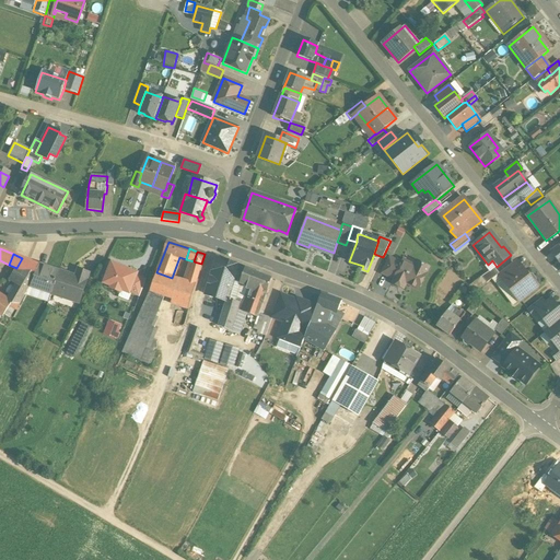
[(39,265),(22,258),(16,268),(10,280),(9,280),(7,281),(9,283),(10,281),(15,284),(25,291),(34,277),(39,265)]
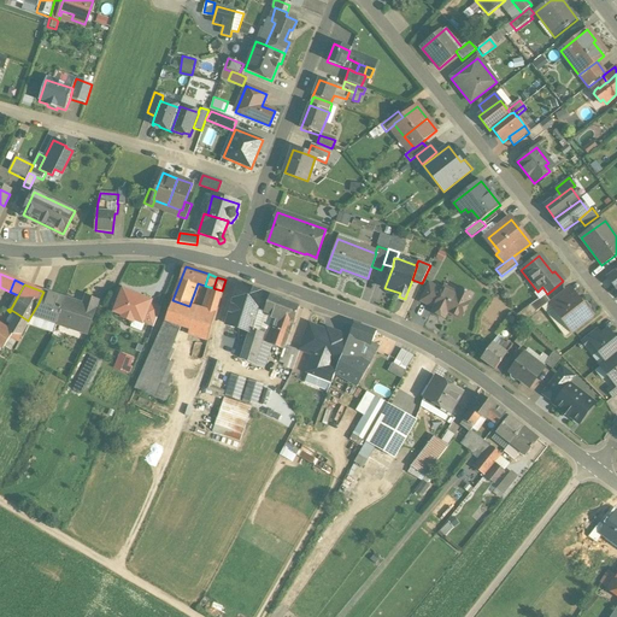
[(260,293),(239,285),(227,324),(250,329),(251,328),(257,307),(260,293)]
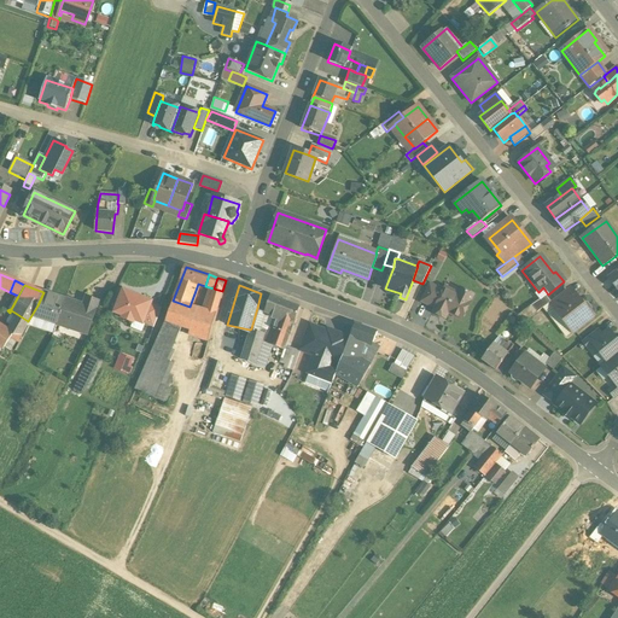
[(442,291),(430,285),(421,302),(433,308),(442,291)]
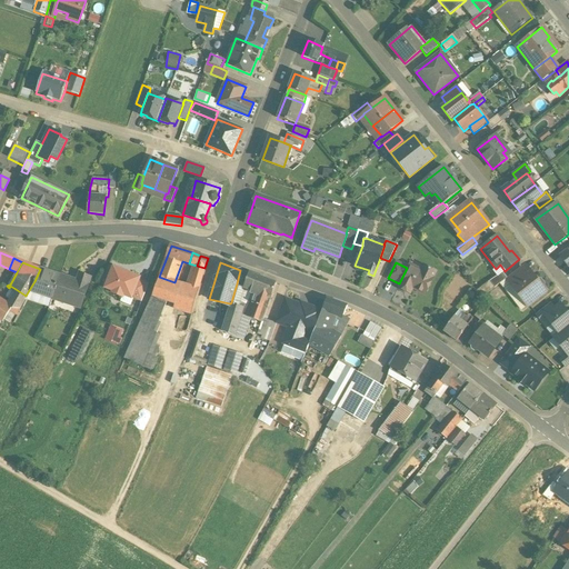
[(197,266),(189,288),(180,285),(175,303),(172,309),(191,315),(205,269),(205,268),(197,266)]
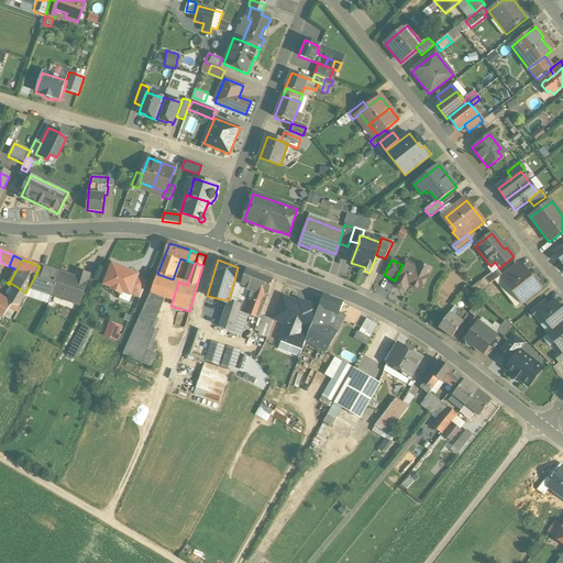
[(419,271),(404,263),(403,265),(395,280),(393,285),(406,290),(408,286),(420,291),(431,269),(421,264),(419,271)]
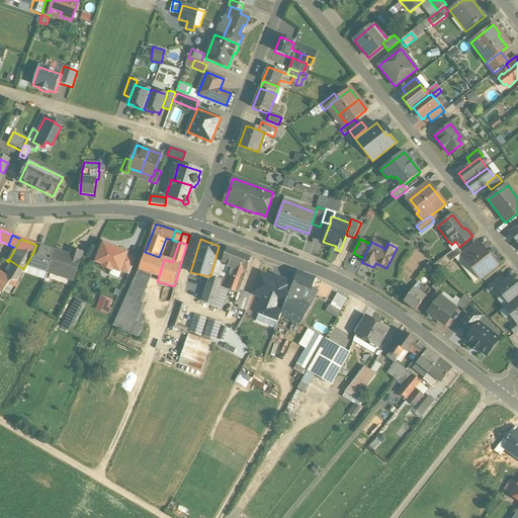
[(473,244),(460,254),(465,260),(479,249),(478,249),(473,244)]
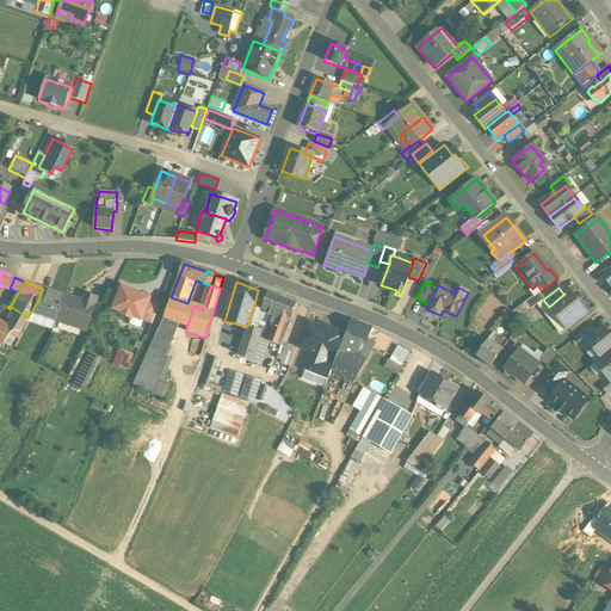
[(43,289),(37,302),(38,302),(32,313),(41,315),(49,291),(43,289)]
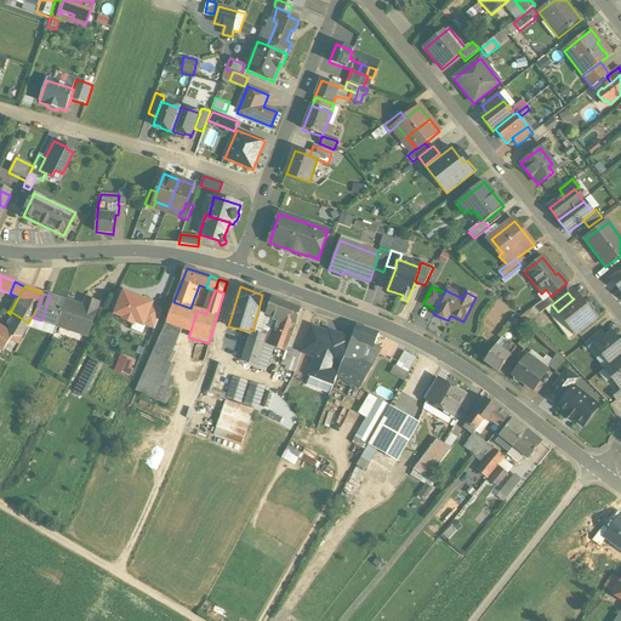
[(151,307),(152,305),(124,294),(115,314),(125,318),(124,322),(132,325),(135,322),(143,325),(151,307)]
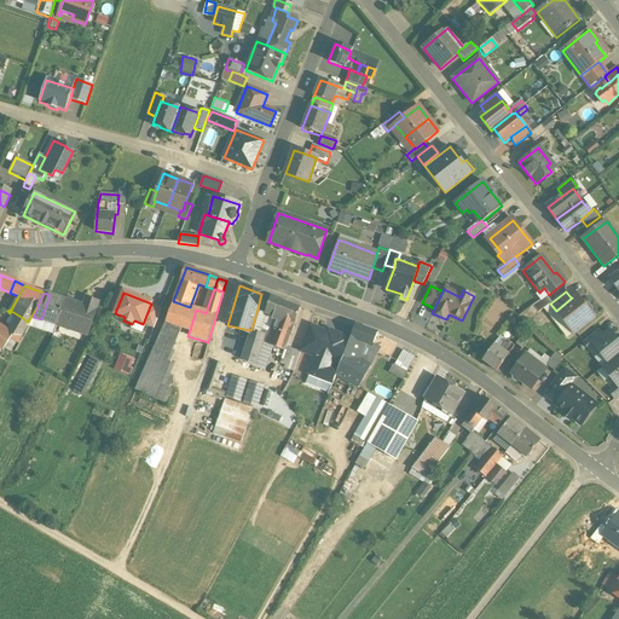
[(270,298),(261,294),(258,308),(265,311),(270,298)]
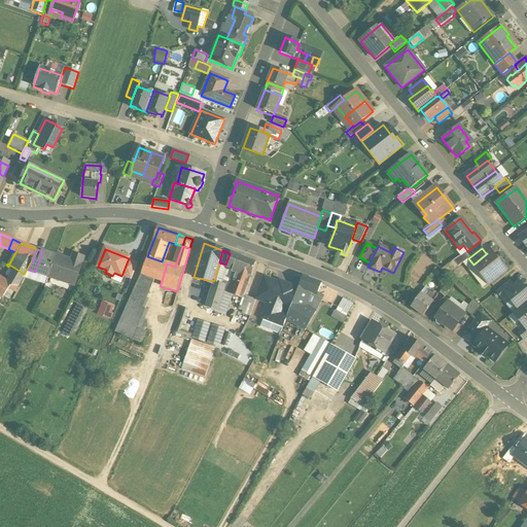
[(56,256),(42,251),(35,272),(28,270),(25,278),(45,284),(48,276),(56,256)]
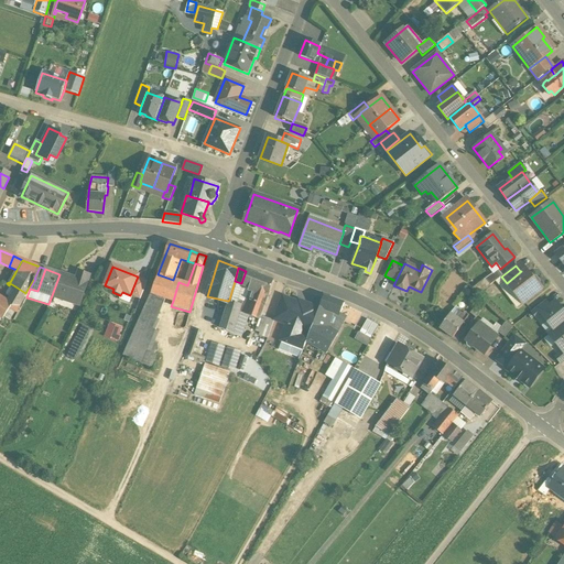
[(540,290),(523,269),(520,271),(521,271),(507,283),(523,303),(540,290)]
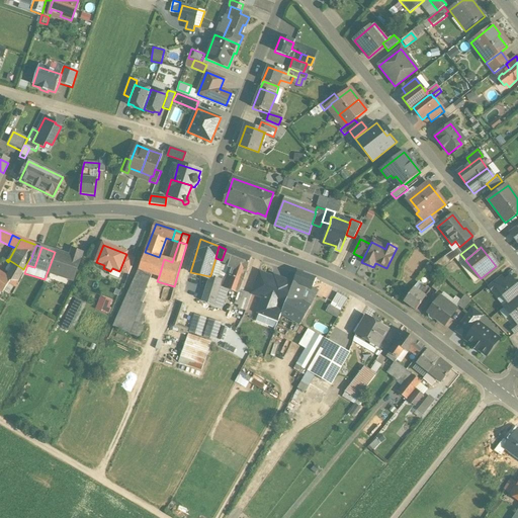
[(251,258),(226,249),(222,260),(231,263),(224,281),(222,288),(228,290),(238,294),(240,290),(251,258)]
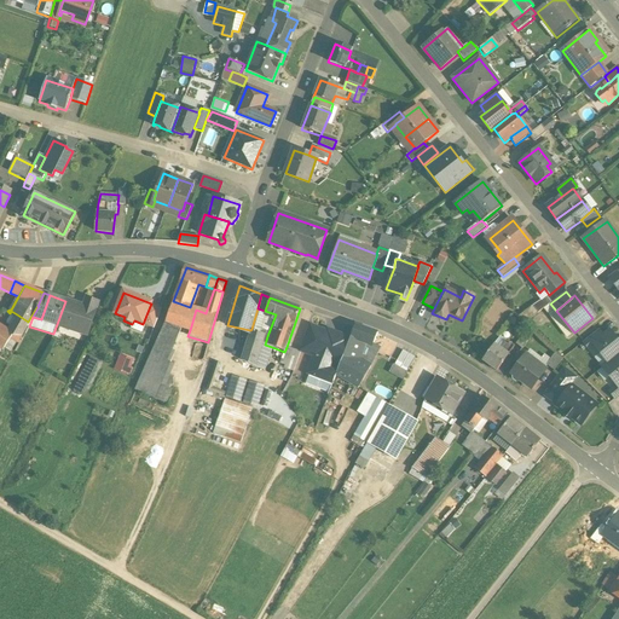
[(76,305),(65,301),(57,324),(86,334),(88,324),(90,324),(98,302),(87,299),(84,308),(76,306),(76,305)]
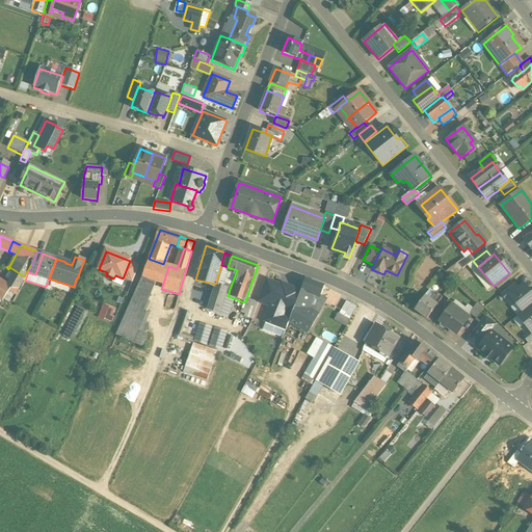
[(163,264),(149,259),(142,276),(154,282),(157,283),(163,284),(168,266),(163,264)]
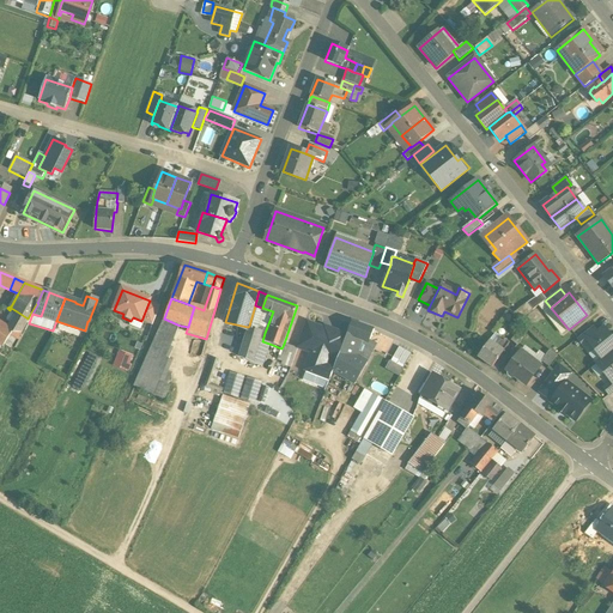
[(149,303),(141,321),(152,326),(159,307),(149,303)]
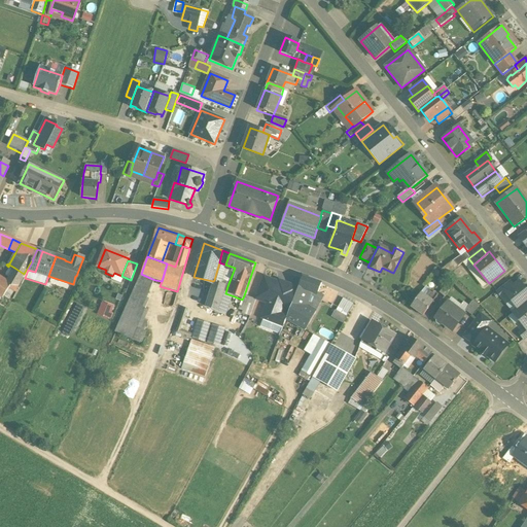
[(453,261),(442,270),(447,275),(457,268),(453,261)]
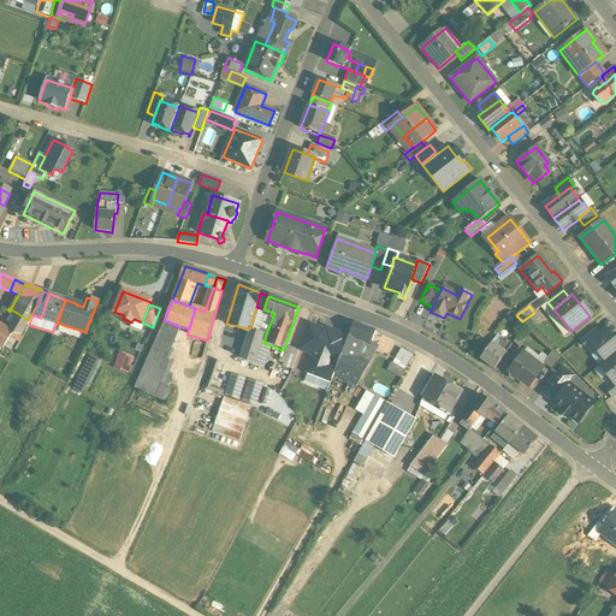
[(17,313),(7,331),(11,333),(21,335),(28,320),(17,313)]
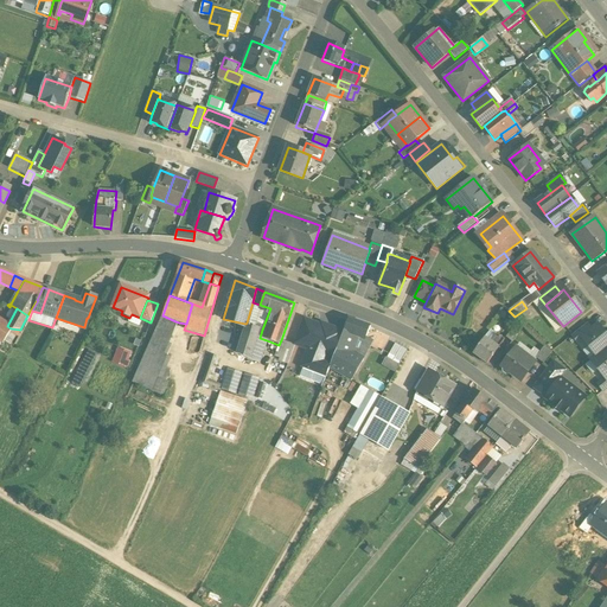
[(176,321),(163,315),(144,359),(148,360),(158,363),(176,321)]
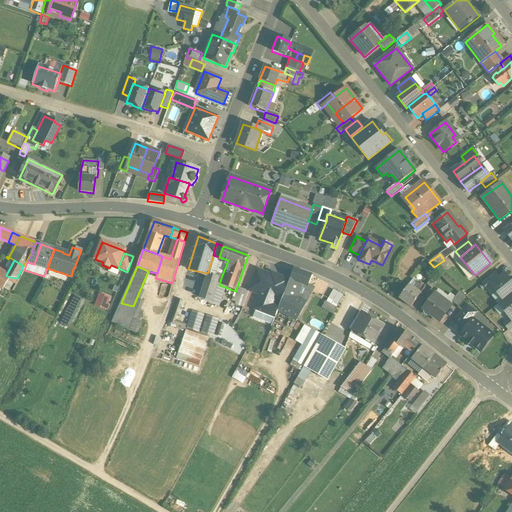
[(312,276),(294,269),(289,281),(287,287),(296,291),(300,282),(308,284),(312,276)]
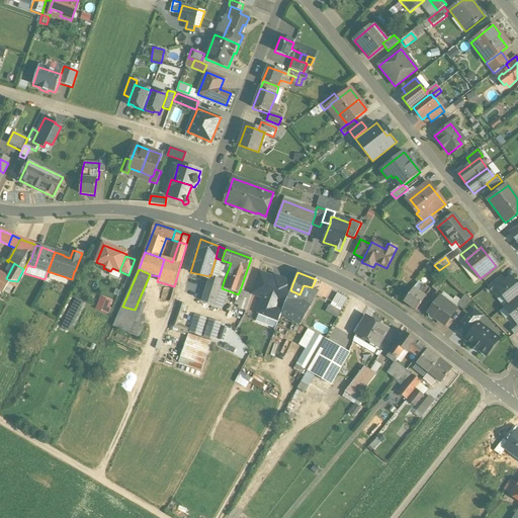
[(6,278),(0,273),(0,290),(3,292),(9,282),(9,280),(6,278)]
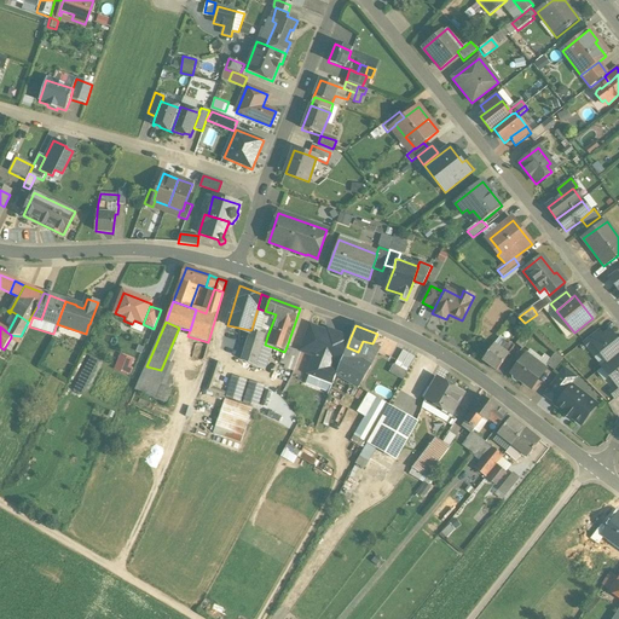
[(311,327),(301,351),(314,357),(307,374),(310,375),(331,383),(333,385),(336,375),(337,371),(329,369),(333,360),(333,359),(342,336),(340,335),(336,336),(330,334),(329,331),(328,330),(327,333),(311,327)]
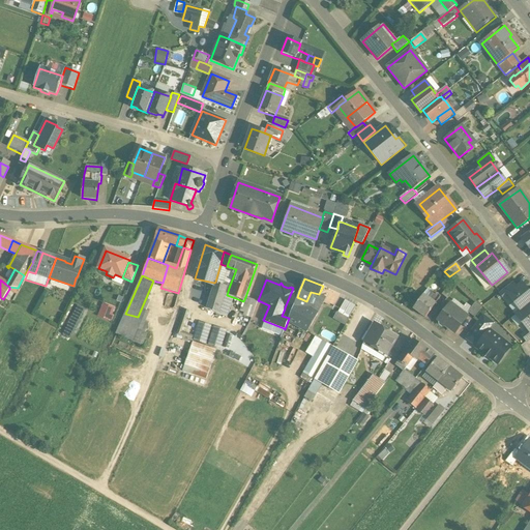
[(145,311),(156,282),(153,281),(138,317),(136,322),(127,319),(129,315),(125,314),(117,334),(143,346),(148,332),(142,330),(149,312),(145,311)]
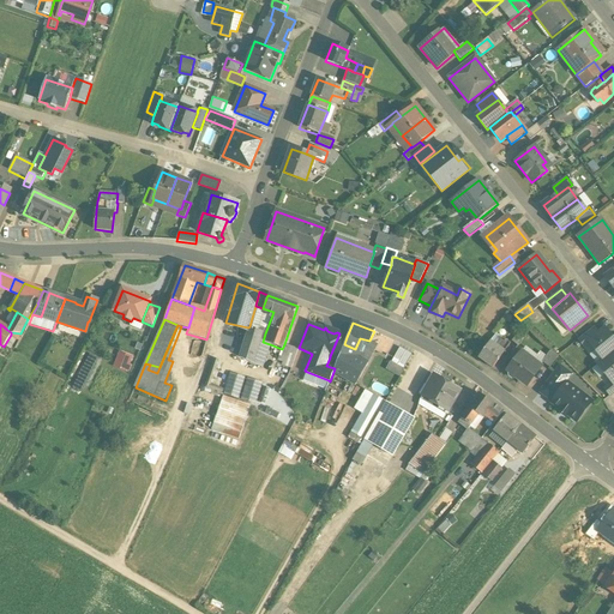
[(250,326),(248,327),(239,357),(253,363),(263,332),(250,326)]
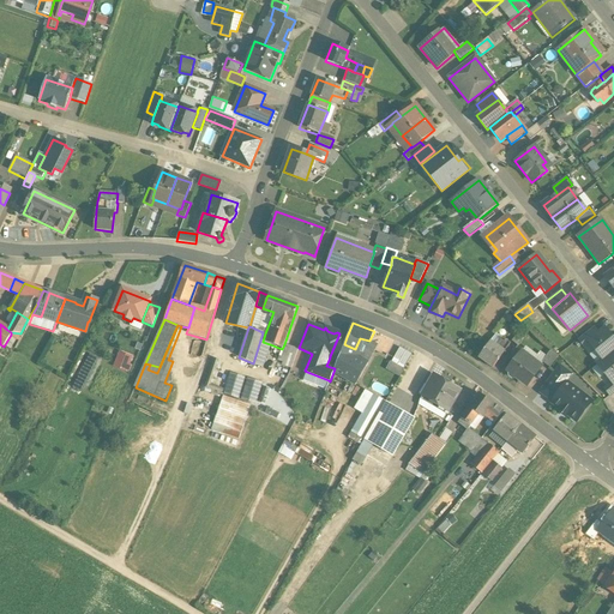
[(593,327),(578,339),(584,347),(589,343),(588,342),(599,333),(593,327)]
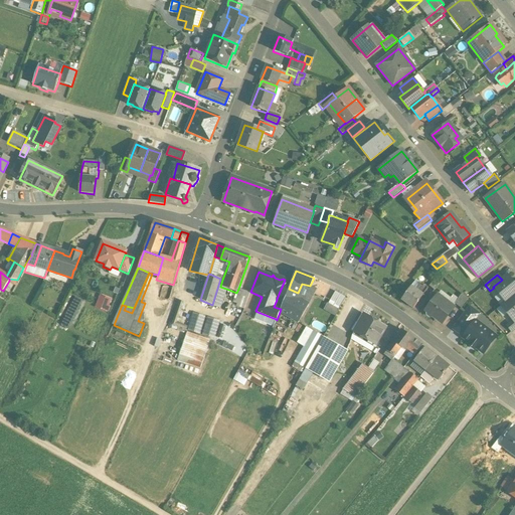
[(514,285),(507,276),(502,280),(493,287),(494,288),(505,302),(506,303),(514,295),(514,285)]
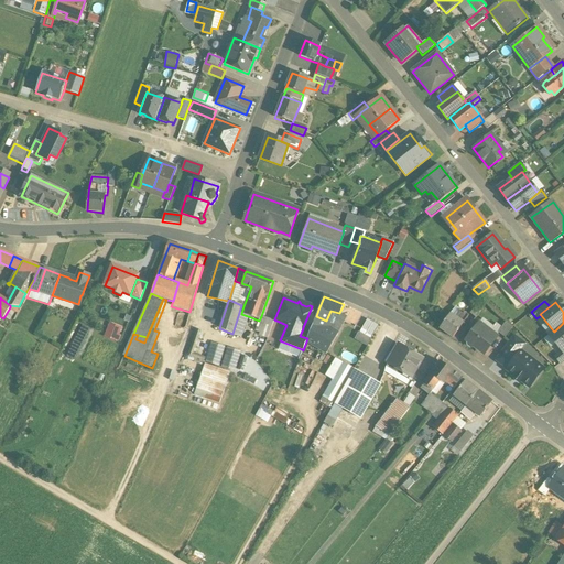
[(248,316),(241,314),(243,306),(241,305),(232,334),(242,336),(248,316)]
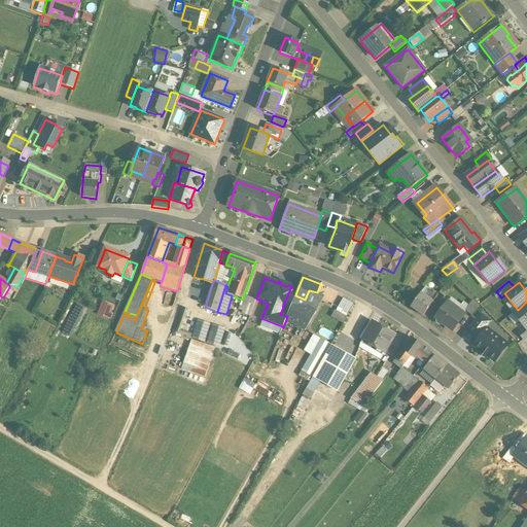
[(291,286),(283,306),(283,307),(290,309),(295,295),(297,289),(291,286)]
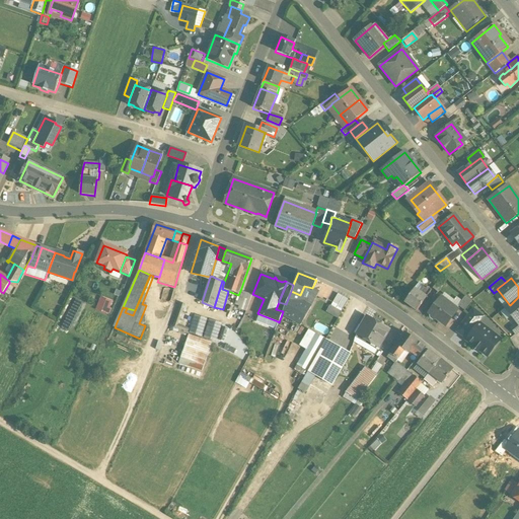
[(443,286),(438,282),(433,289),(438,292),(443,286)]
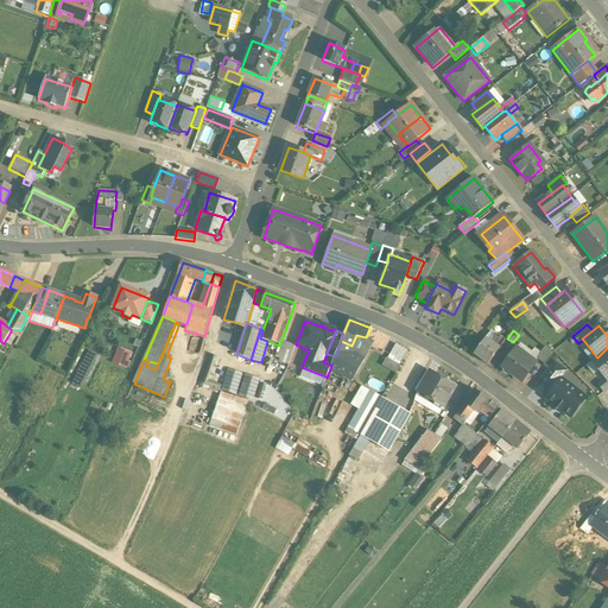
[(505,341),(491,331),(486,337),(474,354),(488,365),(500,348),(505,341)]
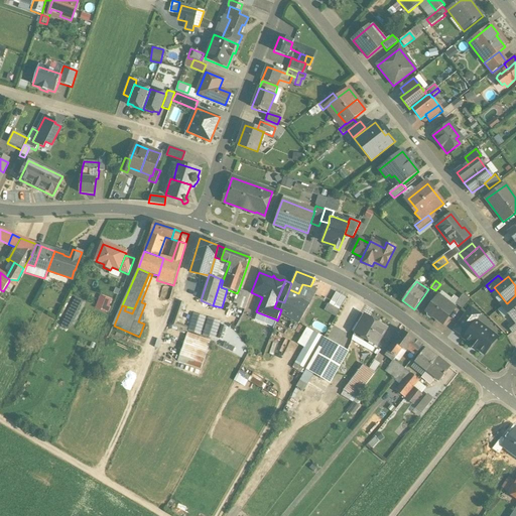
[(317,289),(310,286),(308,291),(314,294),(317,289)]
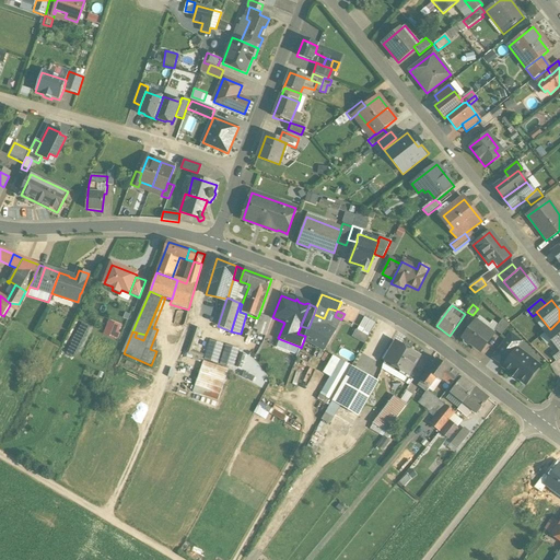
[(271,318),(259,314),(257,318),(256,321),(261,322),(259,327),(267,330),(271,318)]
